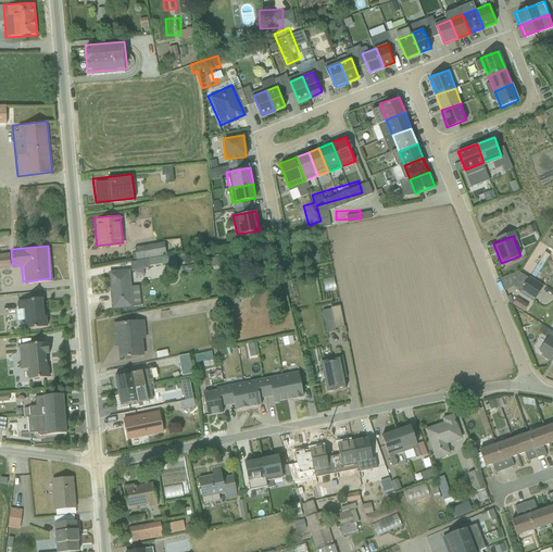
[(210,253),(201,255),(204,264),(212,261),(210,253)]
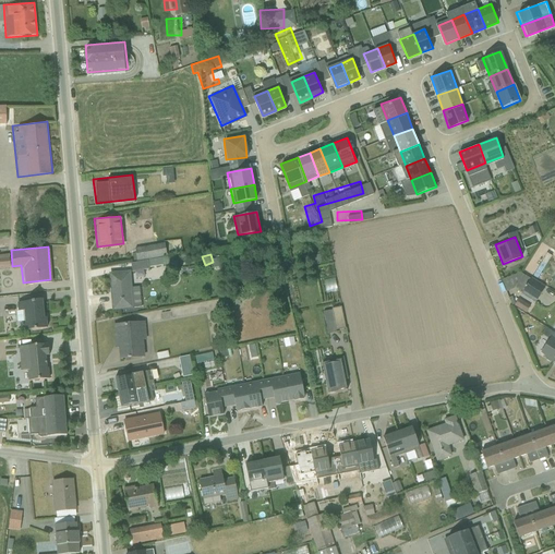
[(515,286),(511,288),(520,300),(535,288),(523,273),(516,278),(508,267),(498,275),(504,282),(509,278),(515,286)]
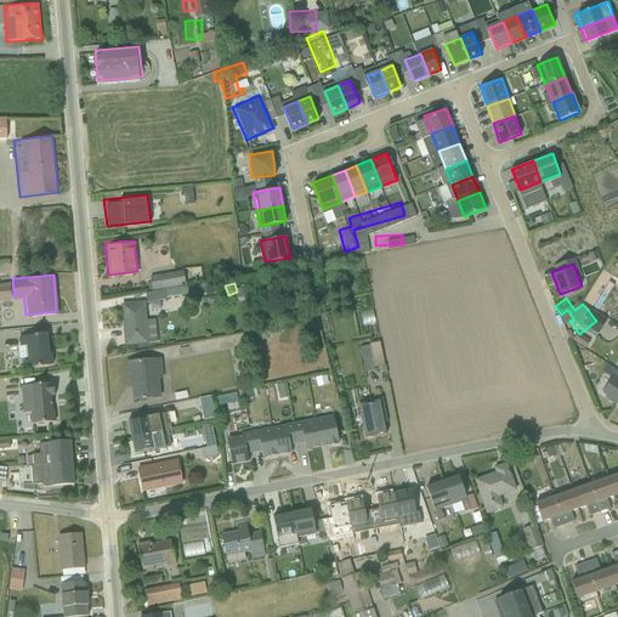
[(124,341),(147,340),(143,299),(119,301),(124,341)]
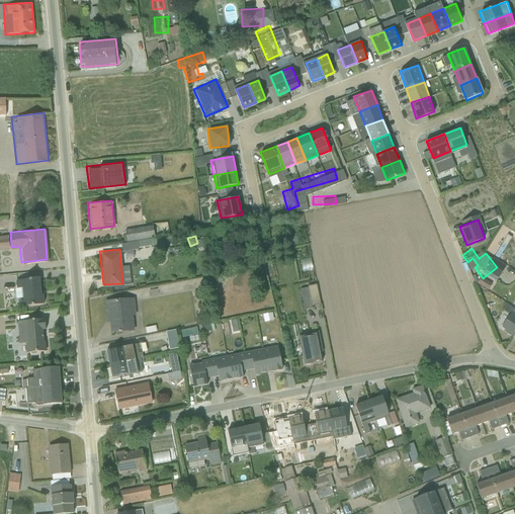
[(303,266),(301,255),(291,257),(293,267),(303,266)]
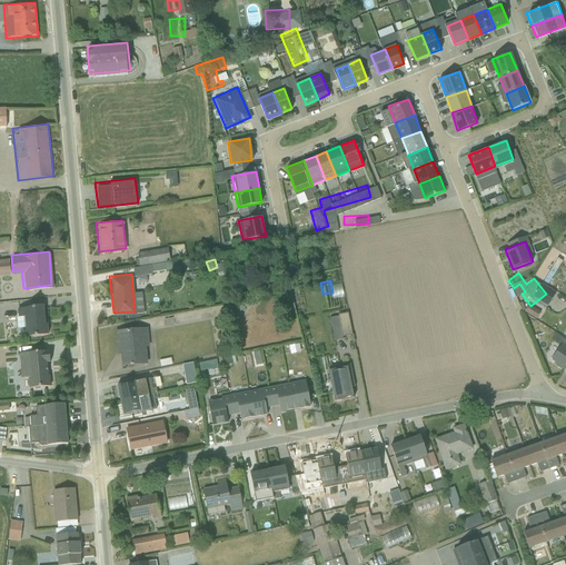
[(519,300),(515,307),(525,315),(530,308),(519,300)]
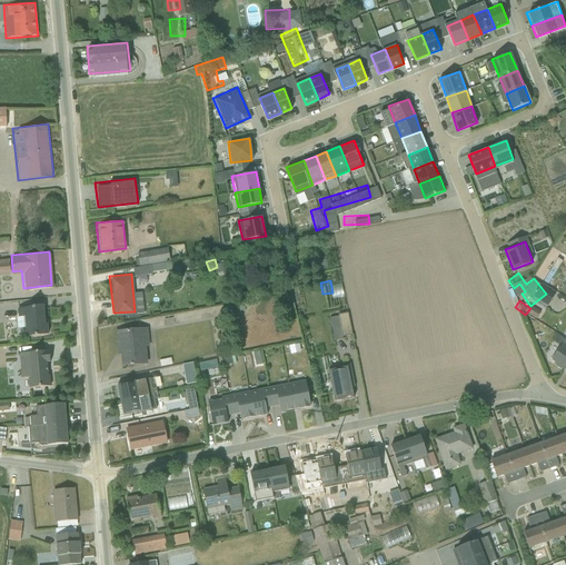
[(27,334),(49,333),(47,303),(17,305),(17,314),(26,313),(27,334)]
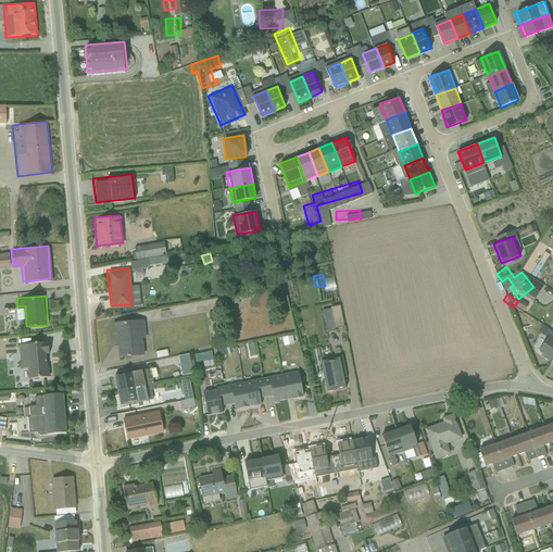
[(316,327),(325,326),(322,304),(313,305),(316,327)]
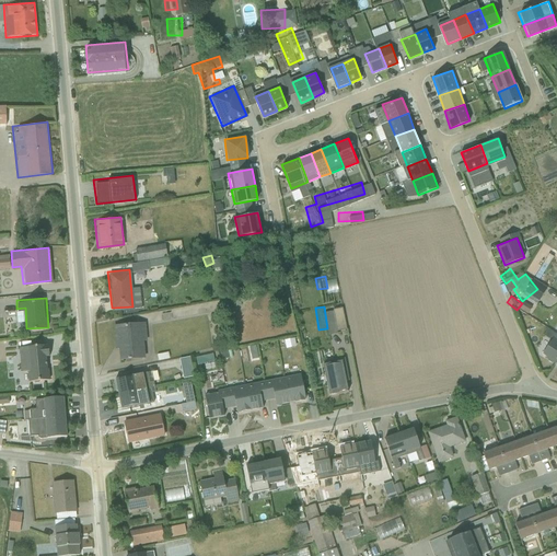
[(116,360),(147,357),(143,320),(112,323),(116,360)]
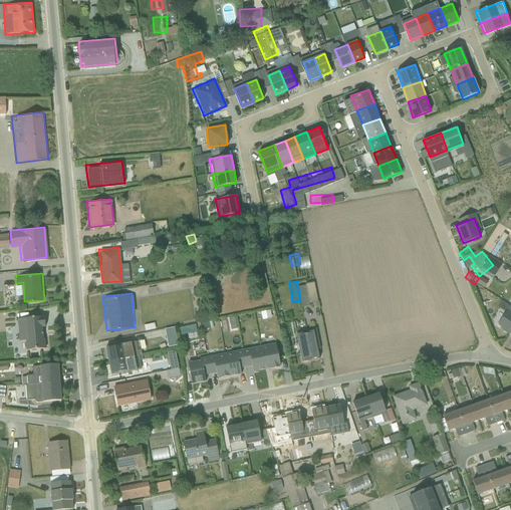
[(495,324),(510,333),(510,310),(505,307),(495,324)]
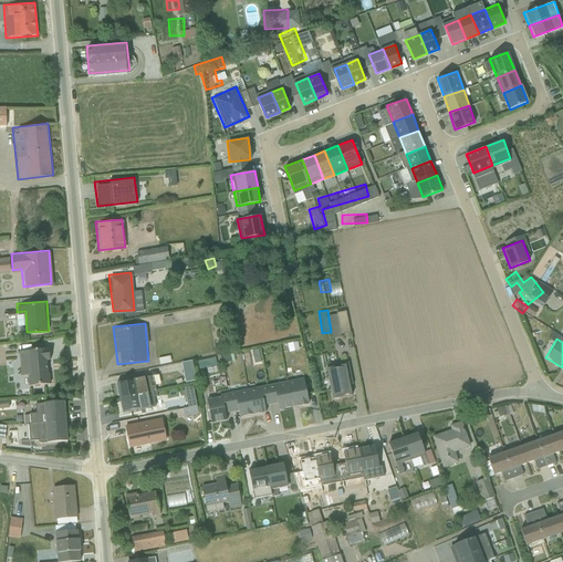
[(28,384),(51,382),(47,344),(17,347),(19,373),(27,373),(28,384)]
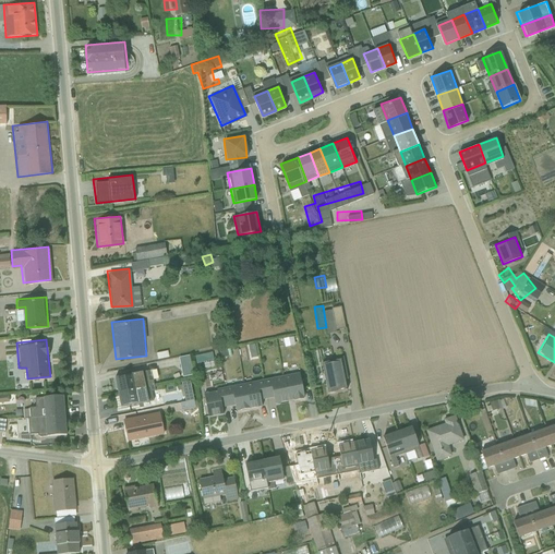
[(327,392),(346,387),(340,358),(322,362),(327,392)]
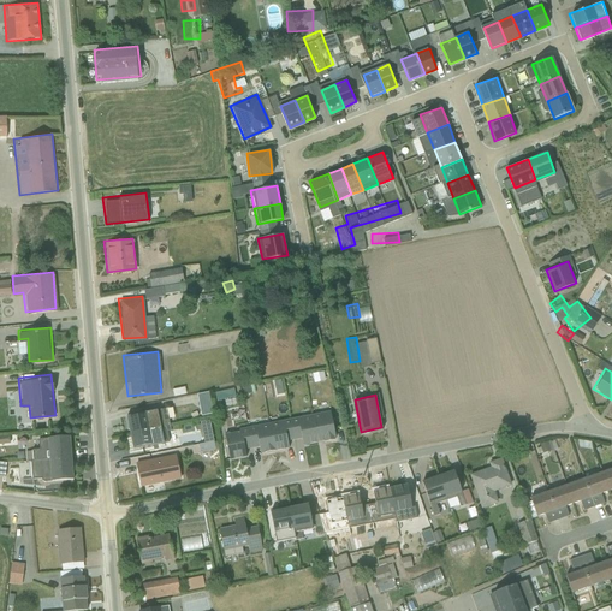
[(129,429),(165,422),(162,408),(126,415),(129,429)]
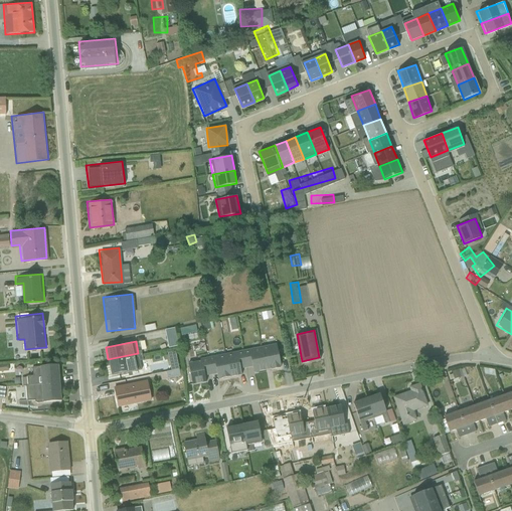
[(267,369),(281,366),(276,342),(262,345),(267,369)]
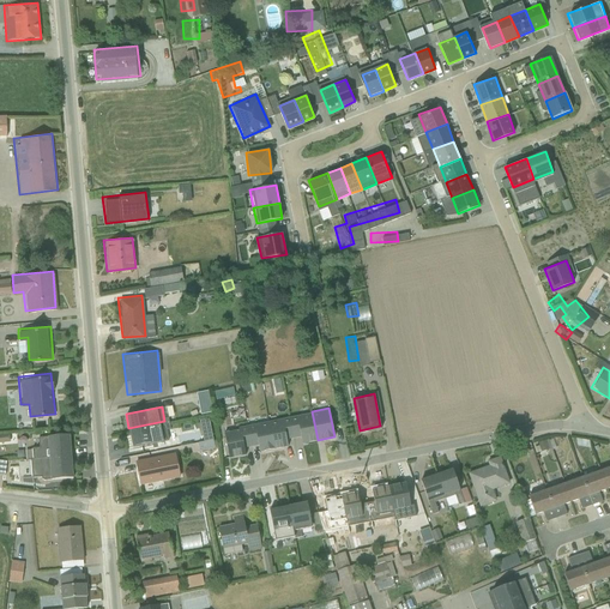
[(318,440),(312,411),(297,414),(303,444),(318,440)]
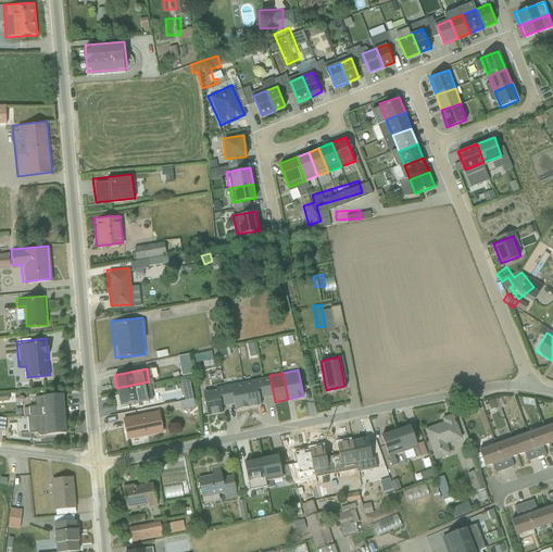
[(174,397),(170,397),(171,405),(185,404),(183,376),(172,377),(174,397)]
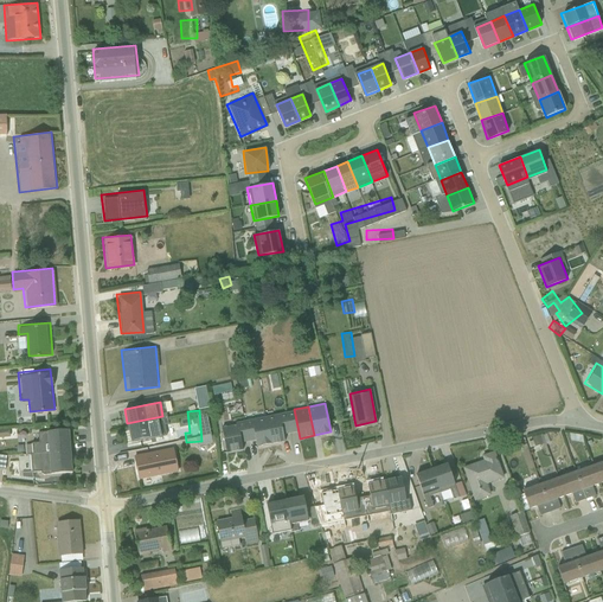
[(270,442),(284,440),(278,412),(264,415),(270,442)]
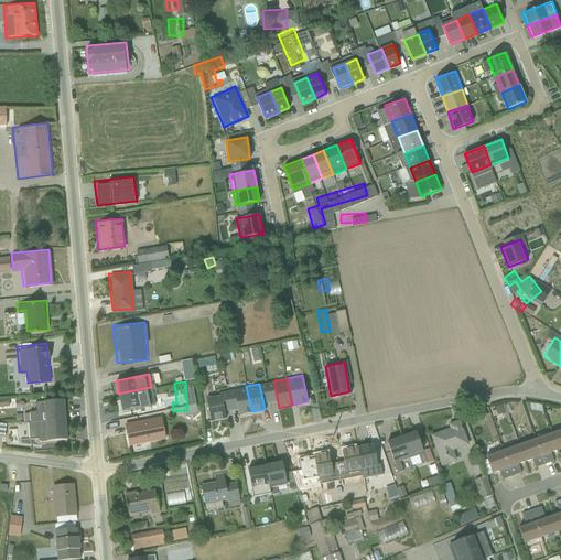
[(251,411),(246,386),(233,389),(238,415),(251,411)]
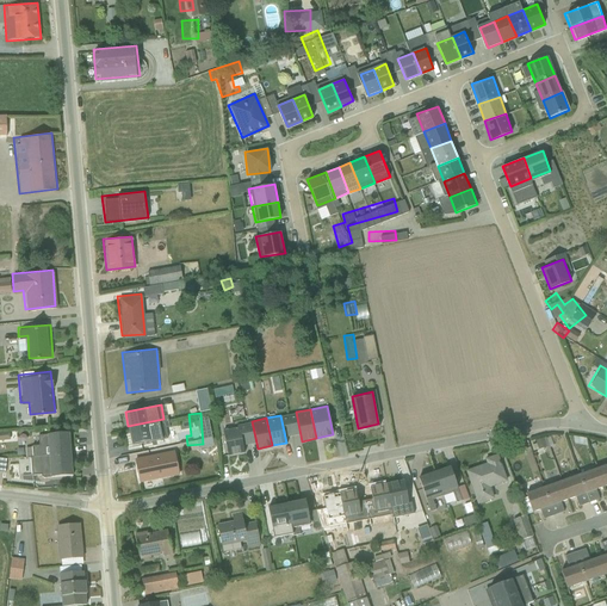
[(131,443),(167,436),(163,419),(128,426),(131,443)]
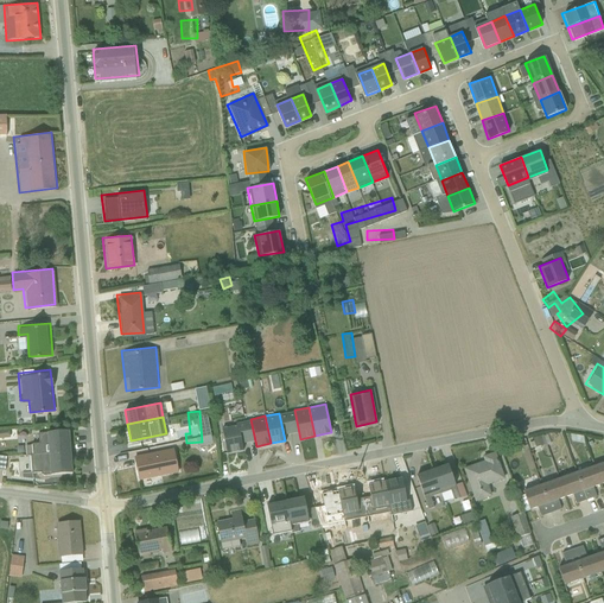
[(226,454),(243,450),(237,423),(221,426),(226,454)]
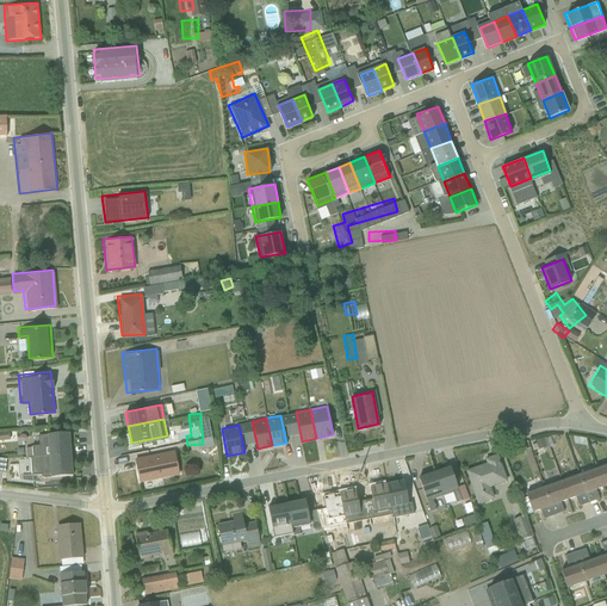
[(30,455),(73,451),(70,430),(28,432),(30,455)]
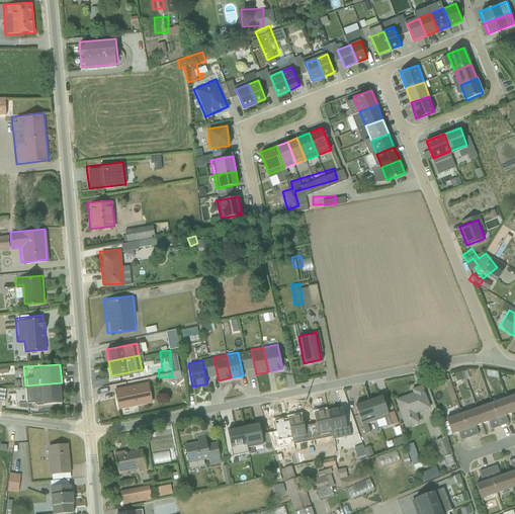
[(452,368),(445,370),(447,376),(454,374),(452,368)]
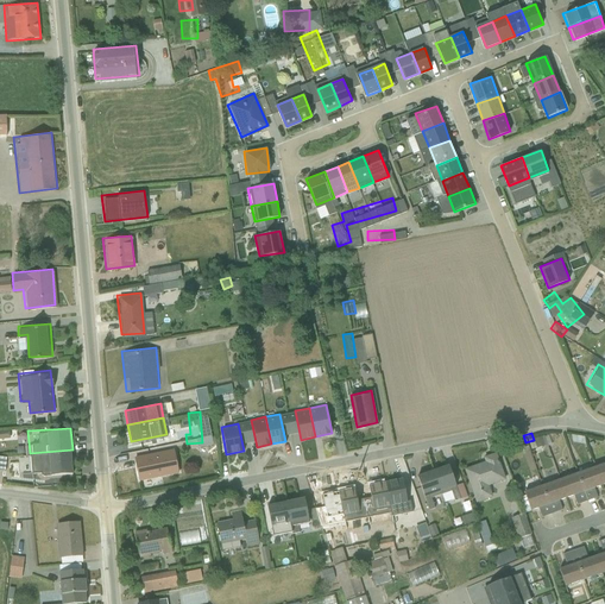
[(137,479),(178,470),(174,447),(132,457),(137,479)]
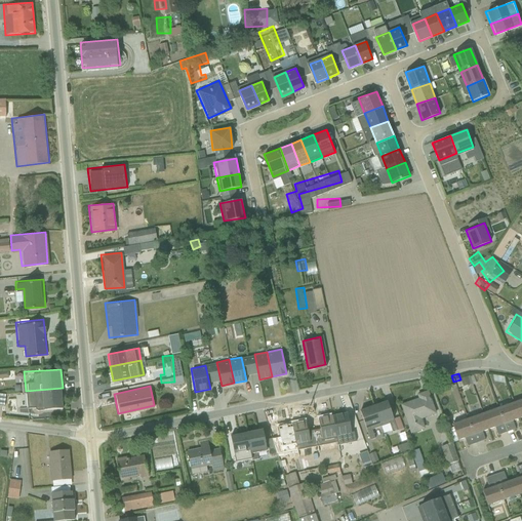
[(27,409),(64,406),(63,388),(26,391),(27,409)]
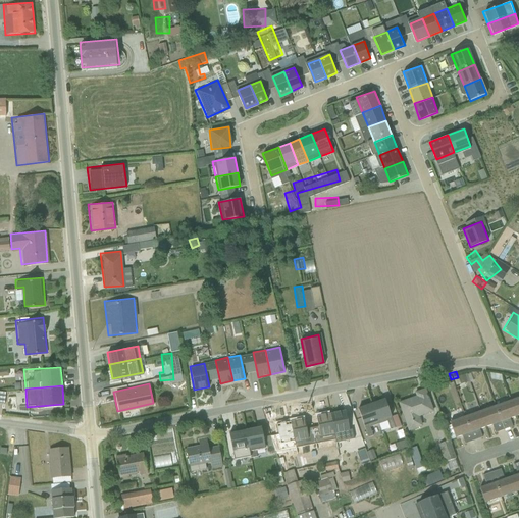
[(398,401),(407,429),(422,424),(418,414),(433,409),(425,386),(414,390),(416,395),(398,401)]
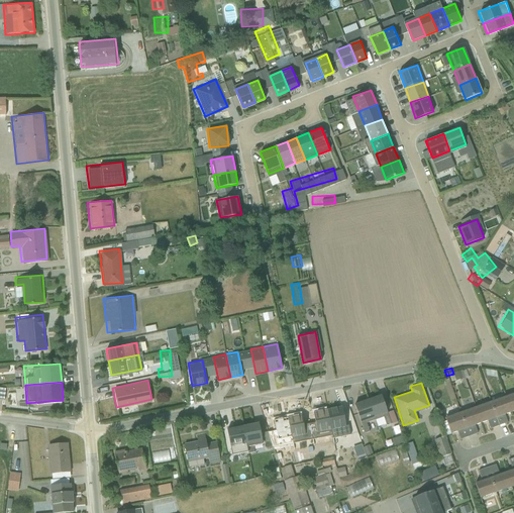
[(375,417),(389,411),(382,393),(368,399),(375,417)]
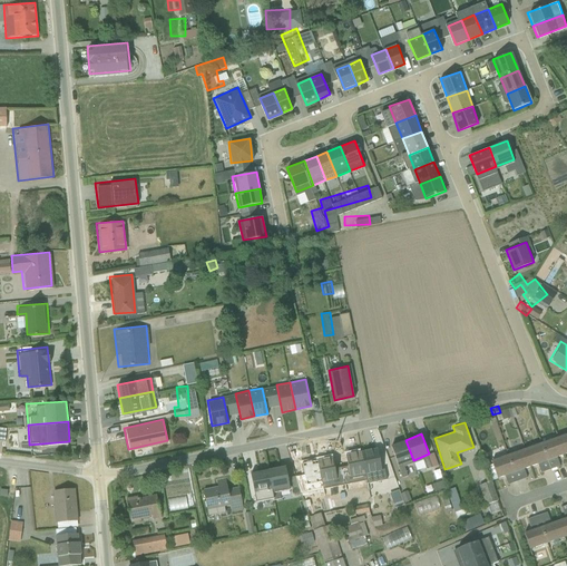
[(549,459),(566,454),(559,435),(543,440),(549,459)]
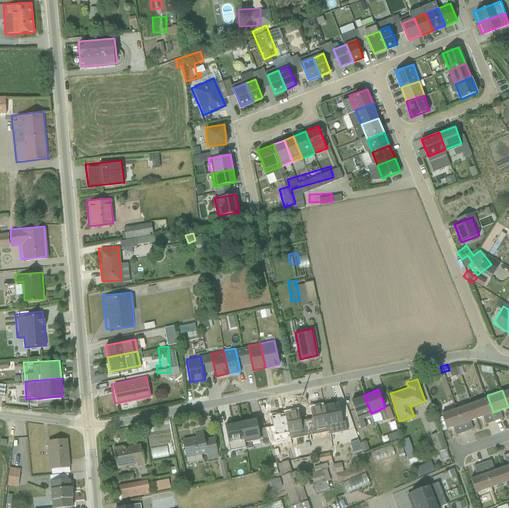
[(371,413),(364,395),(351,400),(358,418),(371,413)]
